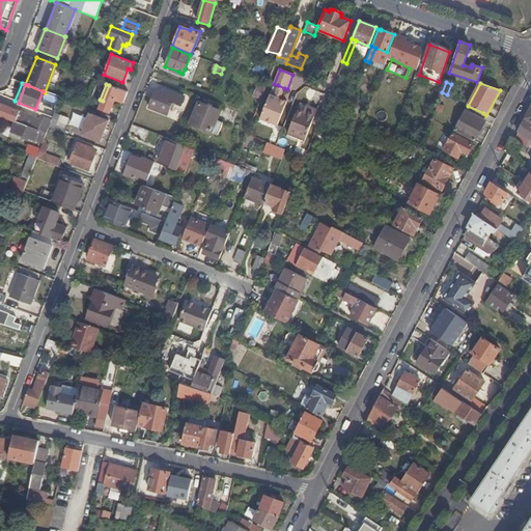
[(260,100),(266,87),(257,84),(252,96),(260,100)]
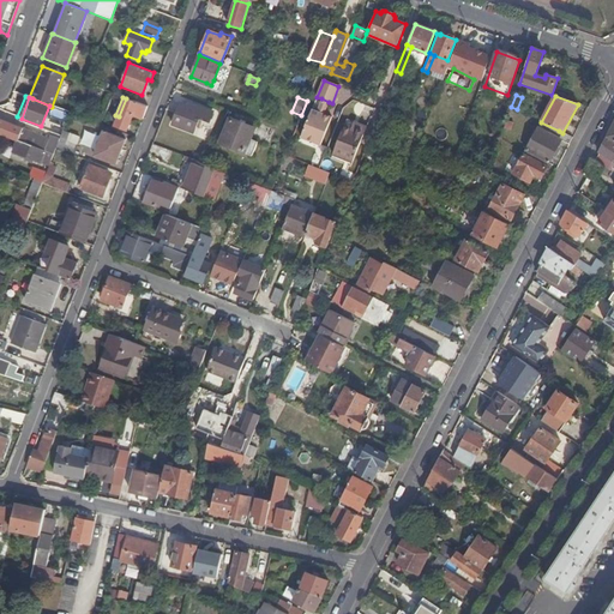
[(143,119),(146,107),(126,98),(119,116),(115,126),(126,131),(132,115),(143,119)]
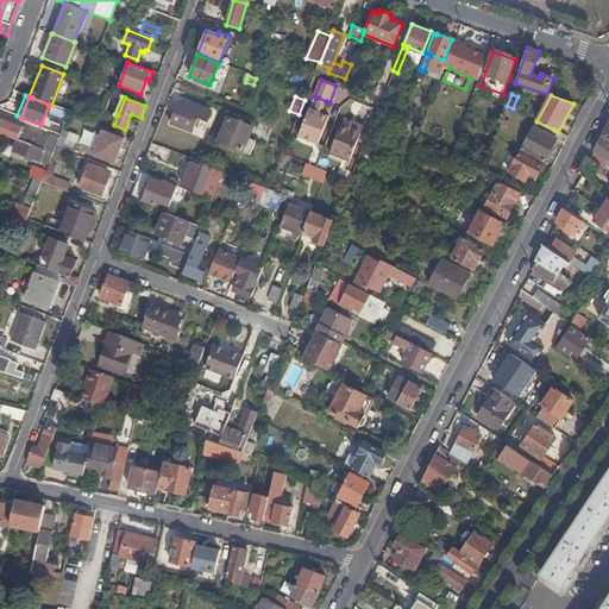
[(326,101),(319,98),(314,111),(320,114),(326,101)]
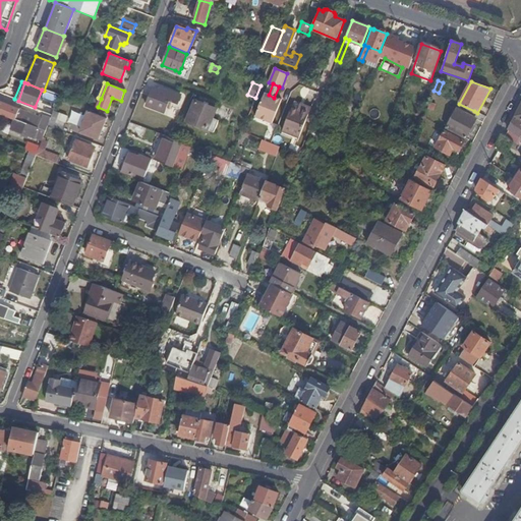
[(302,97),(308,90),(301,84),(296,91),(302,97)]
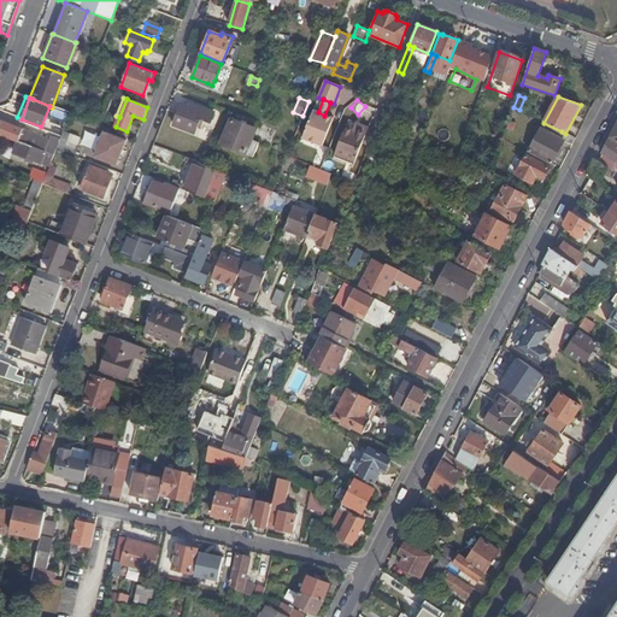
[(191,107),(181,105),(172,125),(194,134),(199,119),(209,124),(213,113),(193,105),(191,107)]
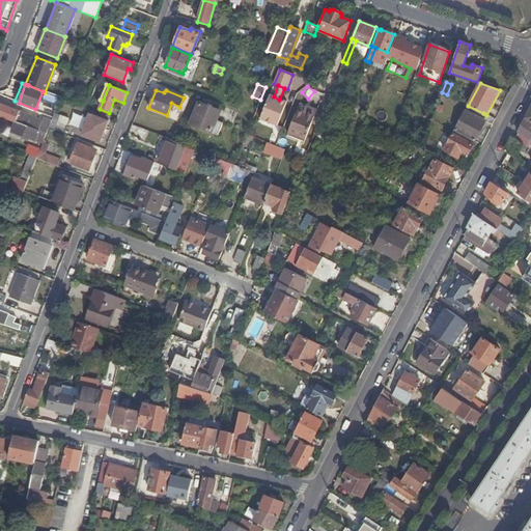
[(279,100),(274,96),(270,95),(259,119),(277,127),(286,103),(279,100)]
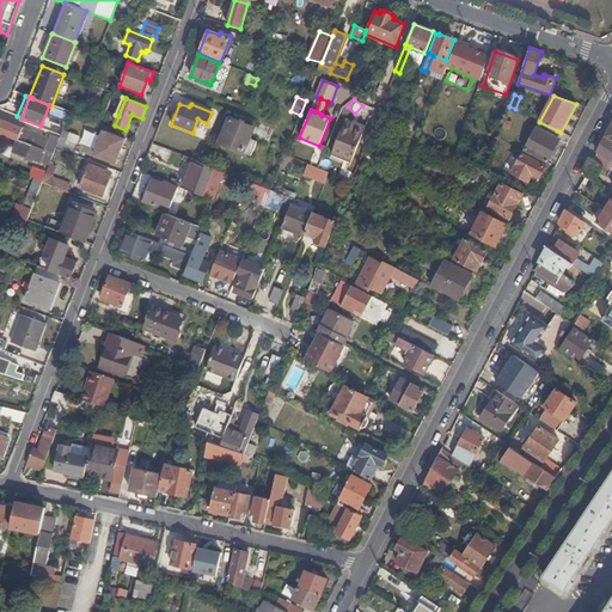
[(0,133),(17,140),(53,154),(55,148),(59,140),(49,136),(48,139),(0,118),(0,133)]
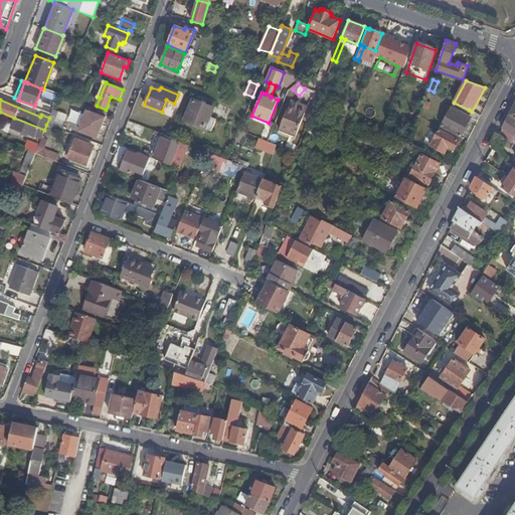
[(212,109),(193,100),(185,120),(211,131),(215,120),(208,118),(212,109)]
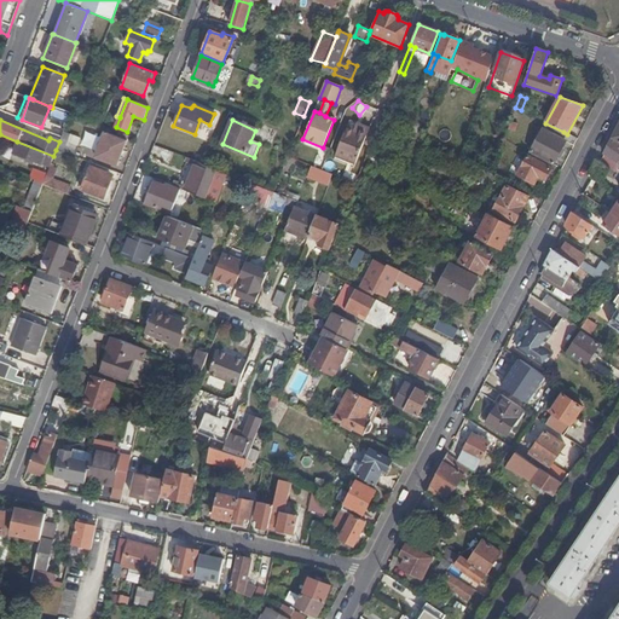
[(618,123),(605,152),(618,162),(618,123)]
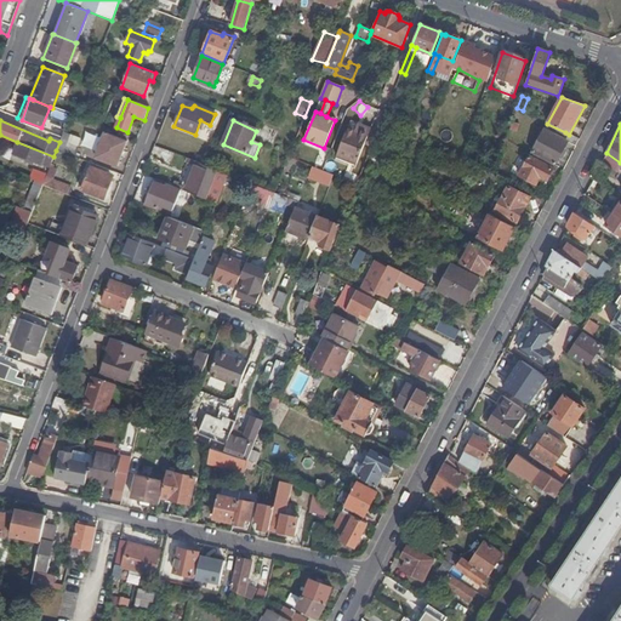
[(371,129),(362,125),(359,130),(355,129),(349,125),(336,157),(355,165),(371,129)]
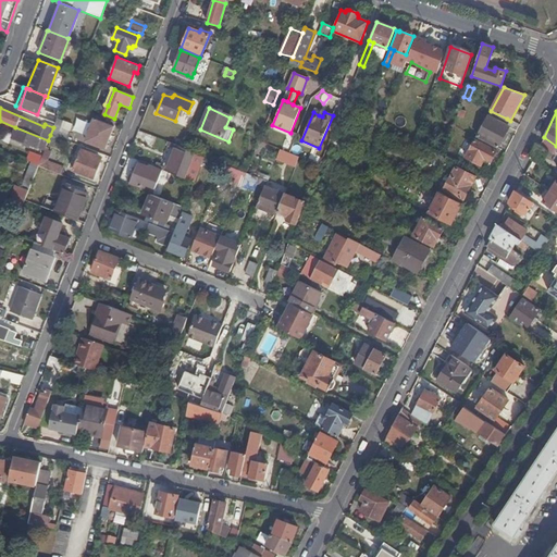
[(509,127),(517,132),(520,125),(510,121),(507,119),(504,125),(489,116),(478,137),(498,148),(509,127)]
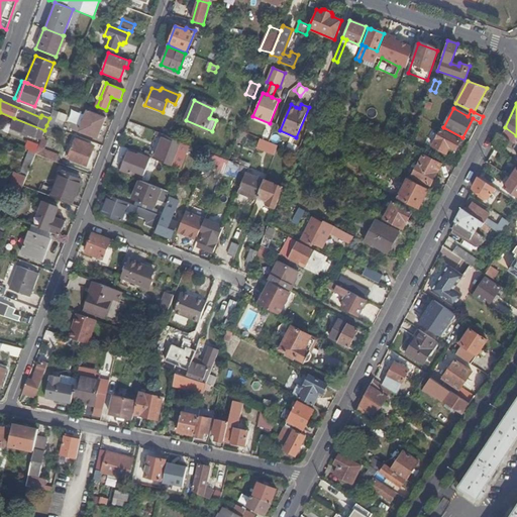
[(53,110),(49,118),(46,125),(62,131),(68,116),(53,110)]
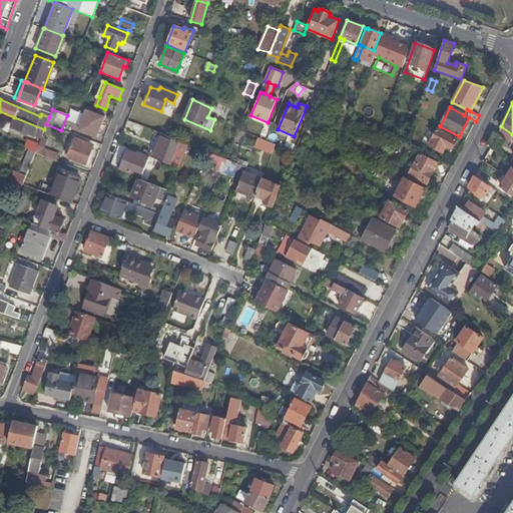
[(104,116),(86,110),(79,129),(97,136),(104,116)]
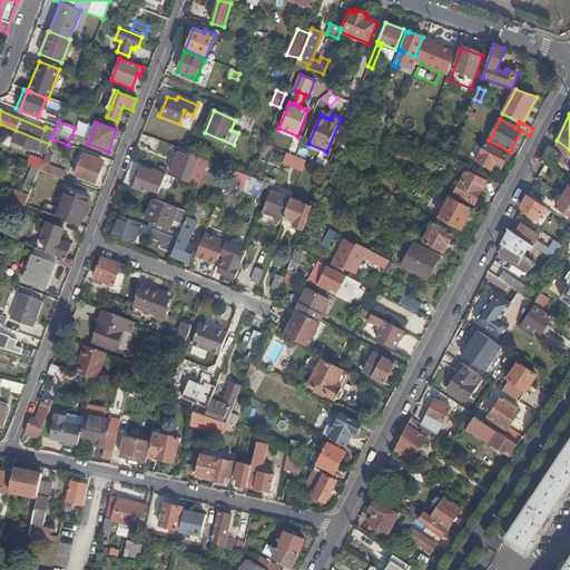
[(49,144),(16,130),(12,141),(23,145),(22,147),(30,151),(31,149),(46,154),(49,144)]
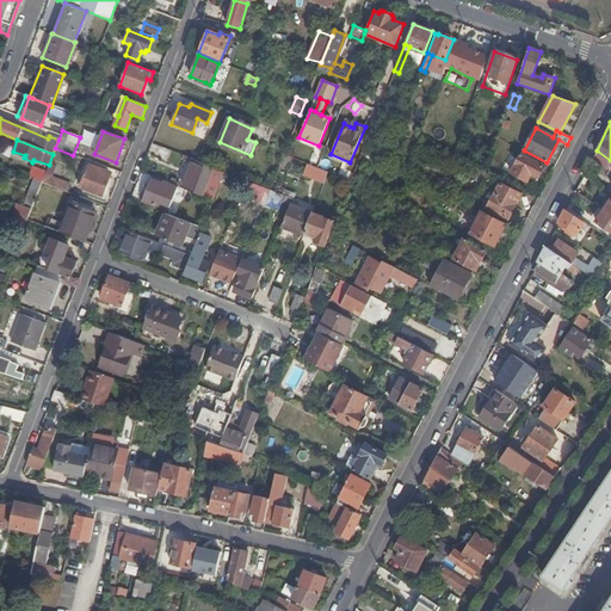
[(610,161),(596,152),(592,159),(605,168),(610,161)]
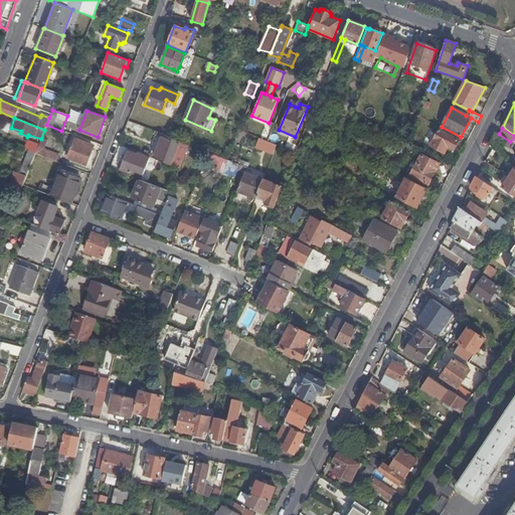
[(448,147),(454,150),(459,141),(440,130),(431,146),(445,153),(448,147)]
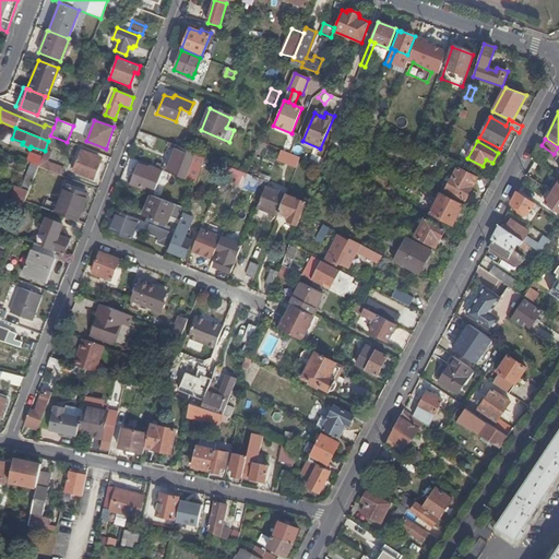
[(187,151),(171,144),(169,150),(175,152),(169,167),(164,165),(162,170),(163,170),(167,173),(168,170),(188,177),(187,180),(194,183),(204,157),(187,151)]
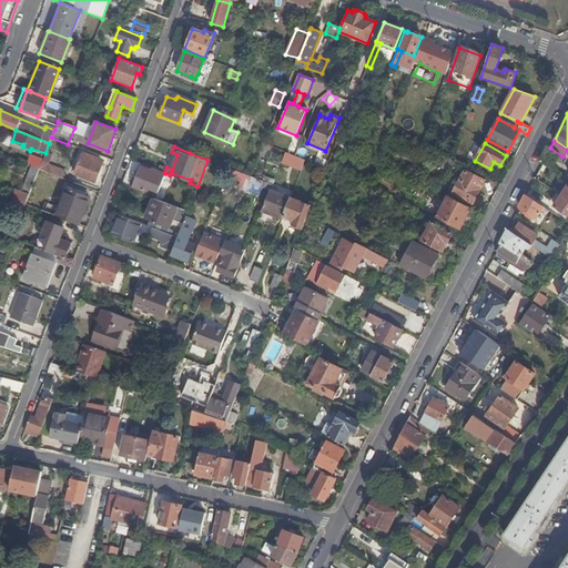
[(286,151),(282,163),(302,171),(306,159),(286,151)]
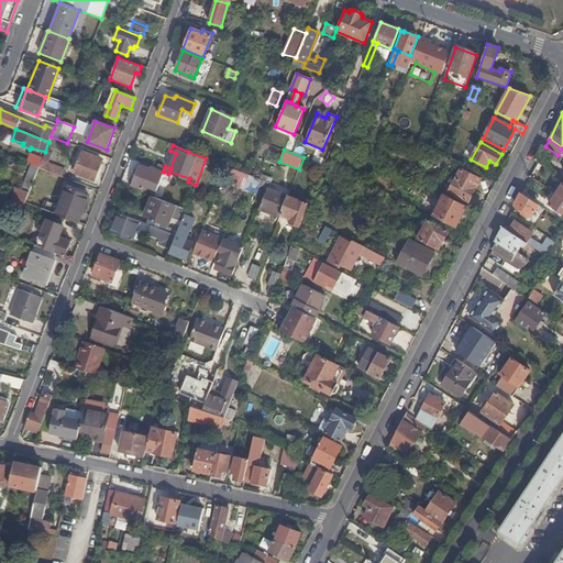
[(42,162),(47,164),(51,155),(45,152),(43,159),(42,162)]
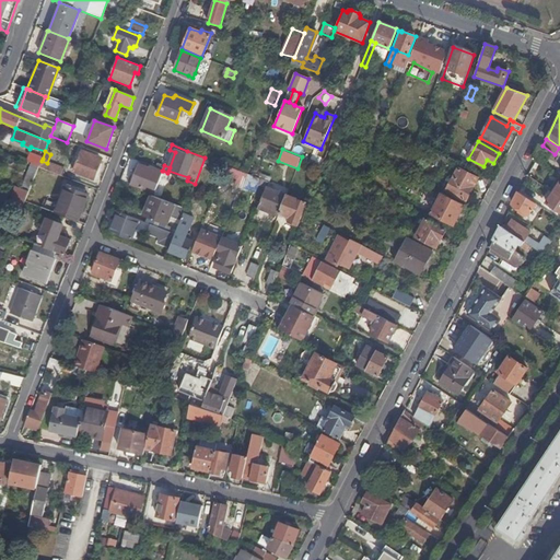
[(101,162),(91,158),(93,154),(82,151),(74,172),(94,179),(101,162)]
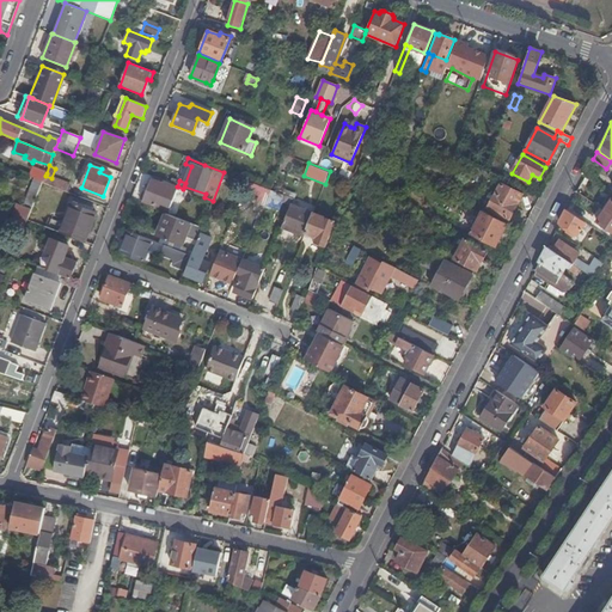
[(46,176),(47,173),(30,167),(28,176),(35,178),(43,182),(46,176)]
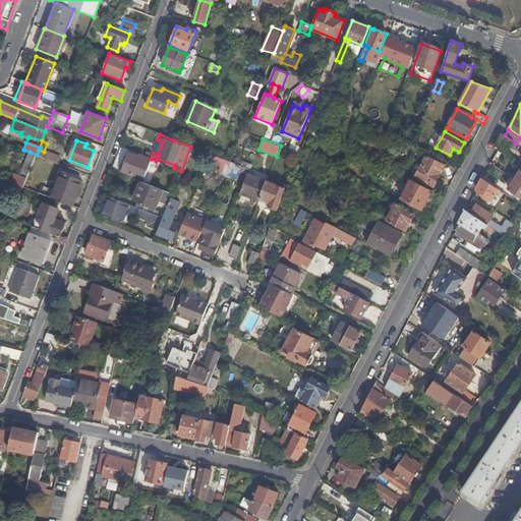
[(299,155),(300,151),(301,148),(290,143),(287,150),(294,153),(299,155)]
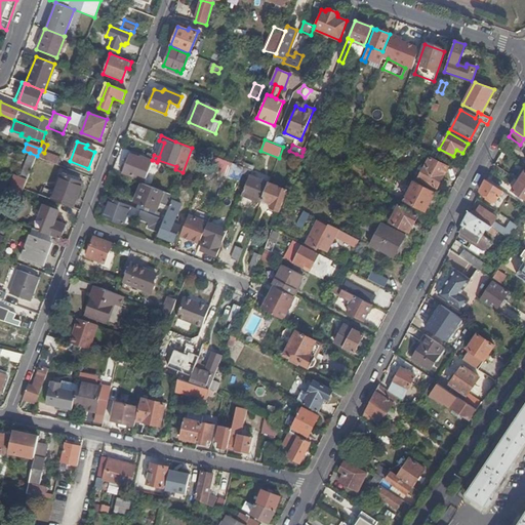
[(41,160),(44,153),(39,151),(37,156),(36,158),(41,160)]
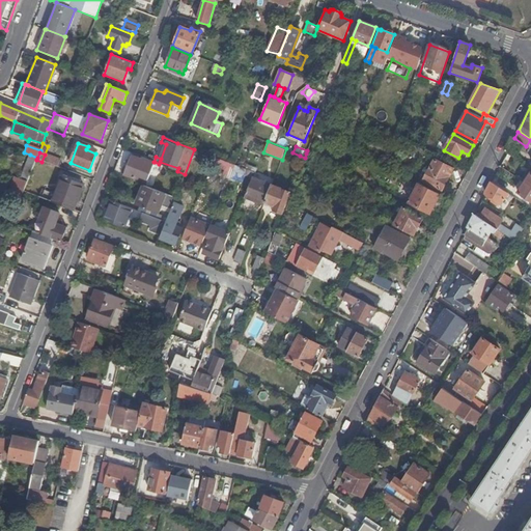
[(198,160),(211,165),(213,159),(200,154),(198,160)]
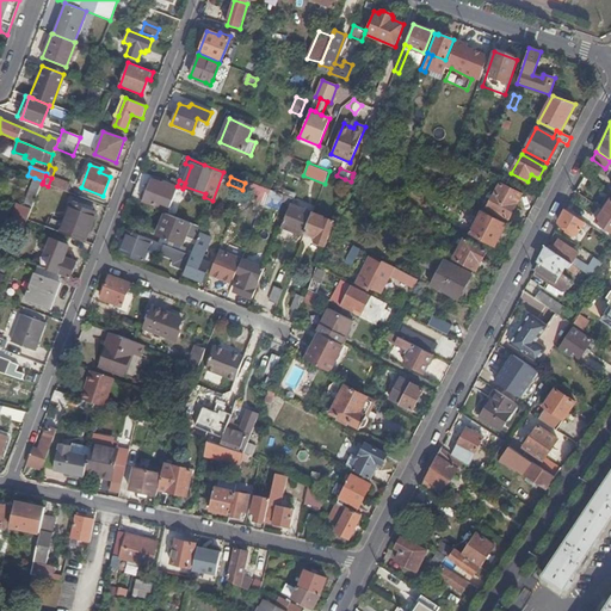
[(24,207),(31,209),(42,184),(43,181),(35,178),(24,207)]
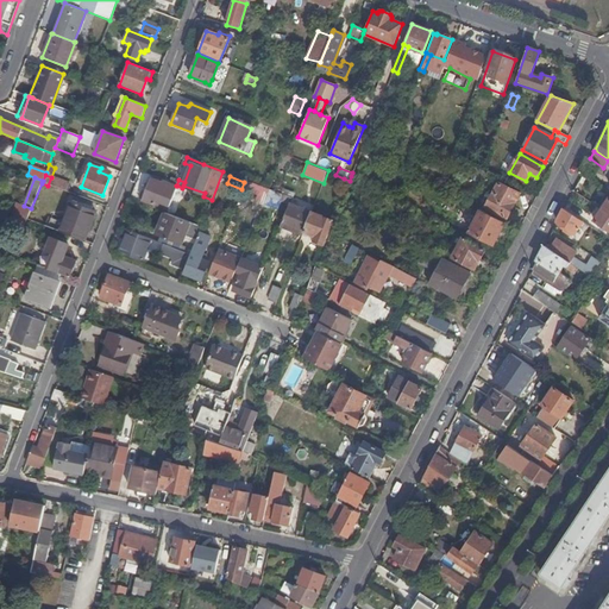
[(48,186),(66,192),(68,183),(51,177),(48,186)]
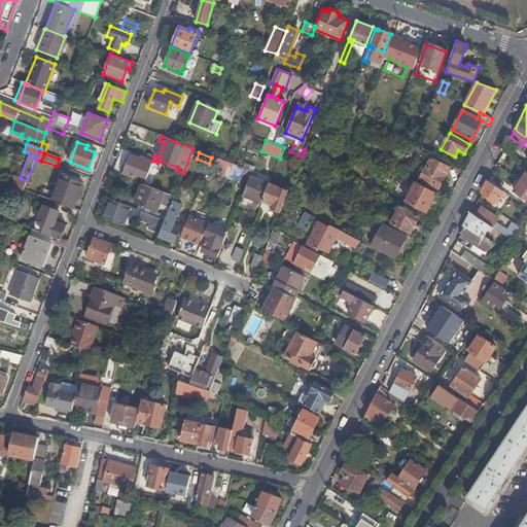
[(123,174),(133,178),(134,174),(140,157),(131,153),(128,163),(123,174)]
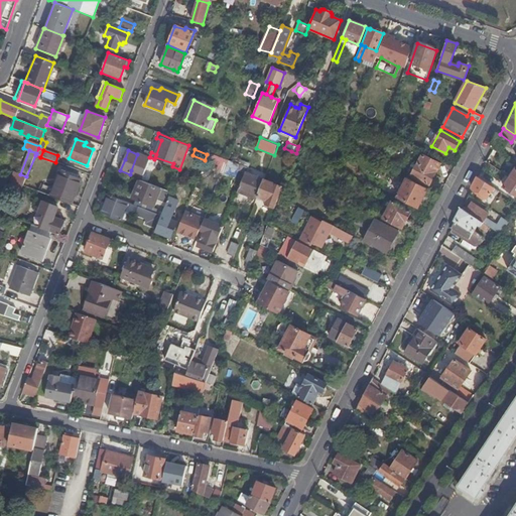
[(149,157),(139,153),(132,171),(143,175),(150,157),(149,157)]
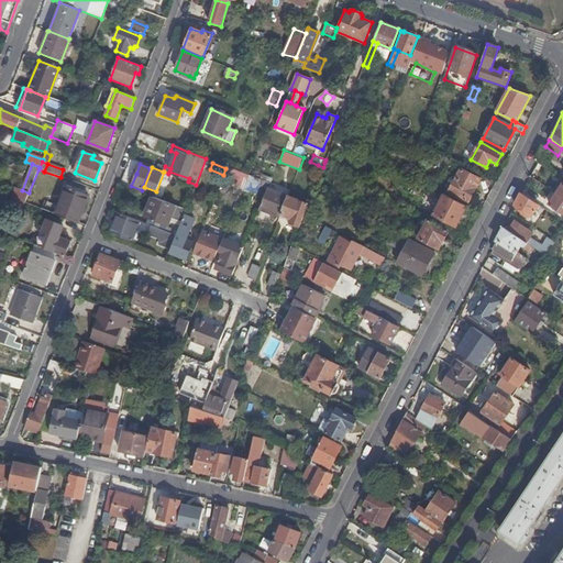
[(448,192),(468,203),(481,179),(461,168),(448,192)]
